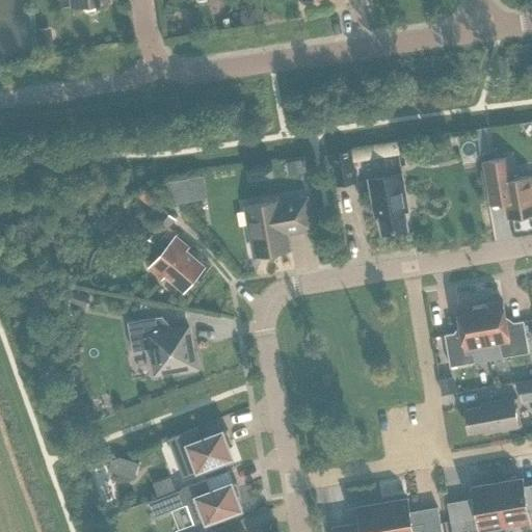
[(49,26),(38,28),(41,46),(51,44),(49,26)]
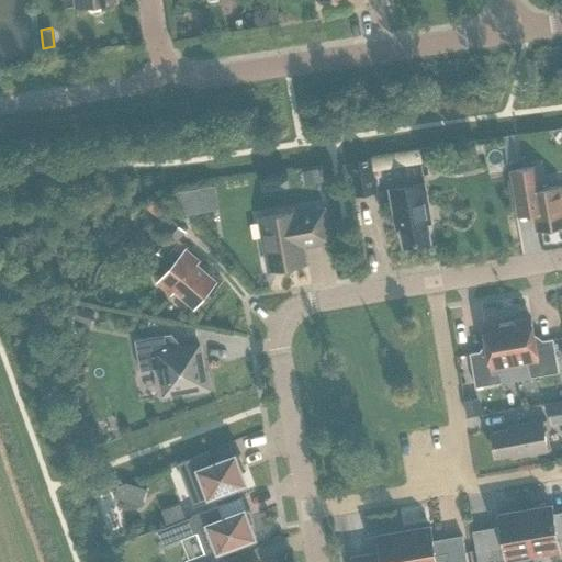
[(514,135),(502,137),(505,150),(516,148),(514,135)]
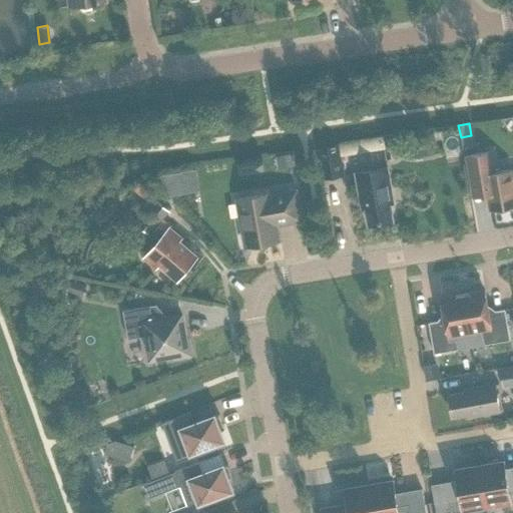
[(383,135),(364,138),(364,140),(366,152),(370,151),(385,148),(383,137),(383,135)]
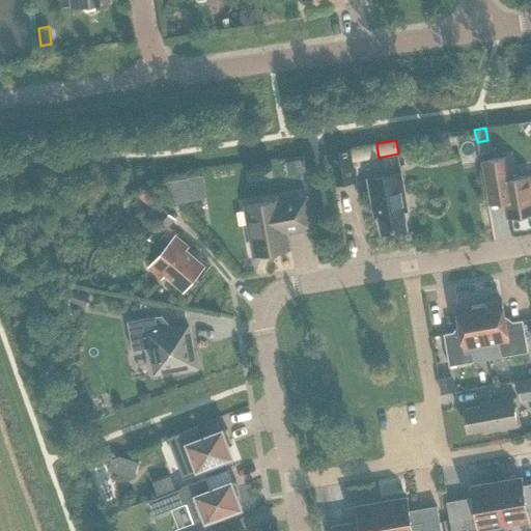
[(508,217),(530,213),(530,180),(530,175),(512,178),(509,157),(482,161),(487,194),(503,191),(508,217)]
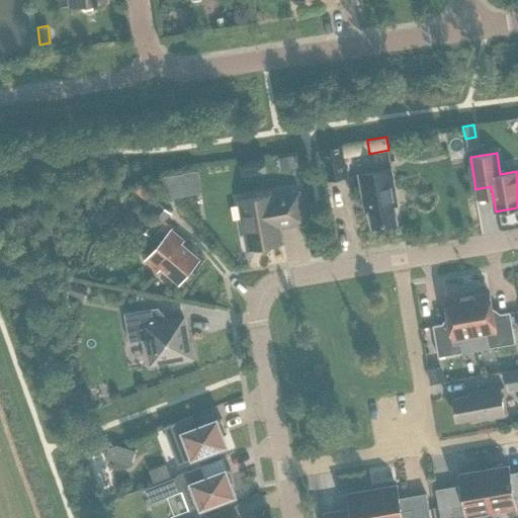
[(294,154),(277,157),(279,171),(296,168),(294,154)]
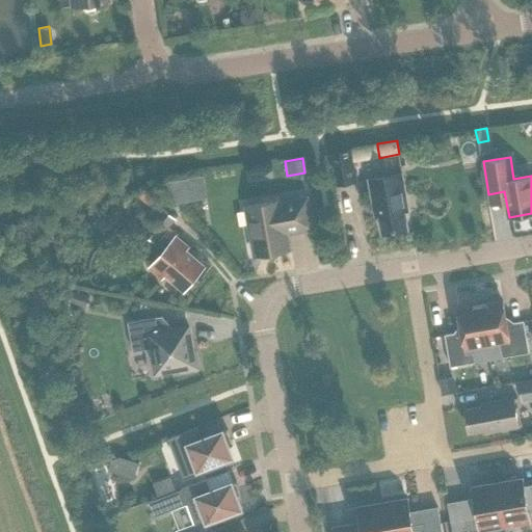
[(404,211),(408,210),(402,174),(369,180),(374,208),(377,207),(382,233),(407,229),(404,211)]
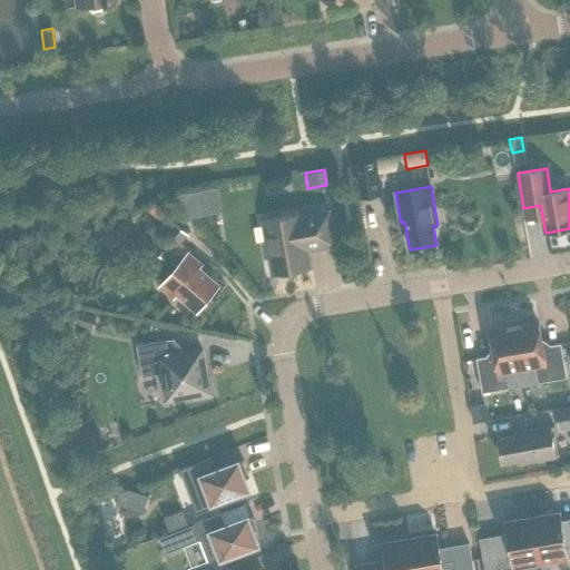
[(197,192),(175,196),(175,199),(190,218),(202,216),(197,192)]
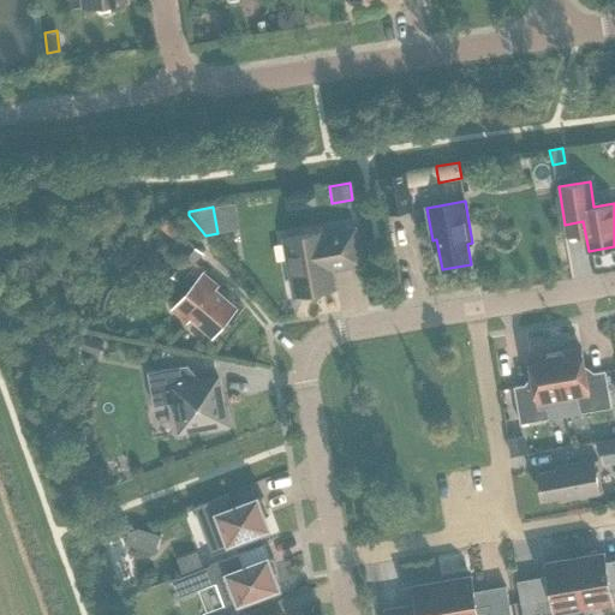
[(167,221),(160,228),(173,240),(180,233),(167,221)]
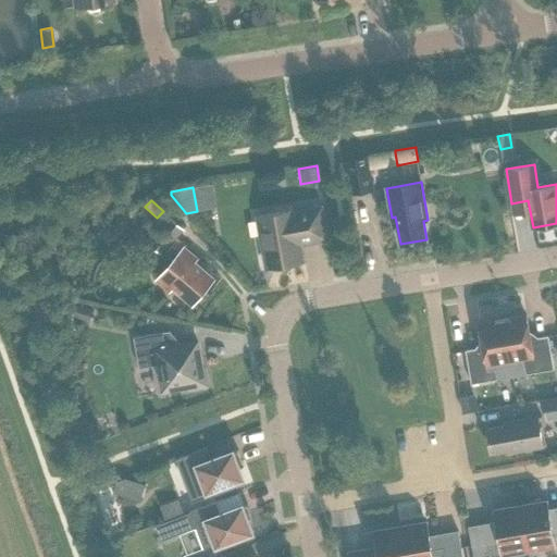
[(127,206),(115,210),(121,221),(132,217),(127,206)]
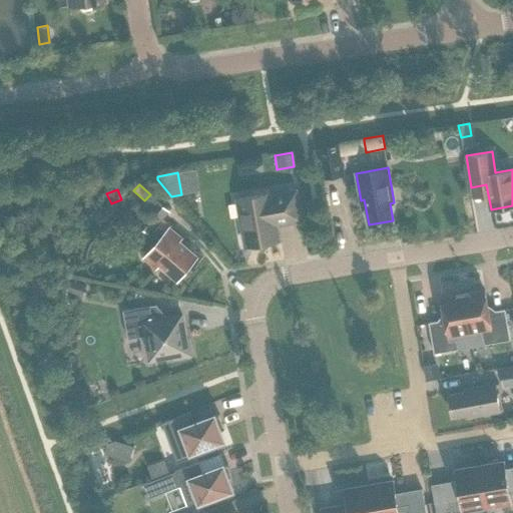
[(276,222),(285,221),(286,223),(301,220),(296,191),(272,195),(271,193),(237,199),(245,246),(279,240),(276,222)]
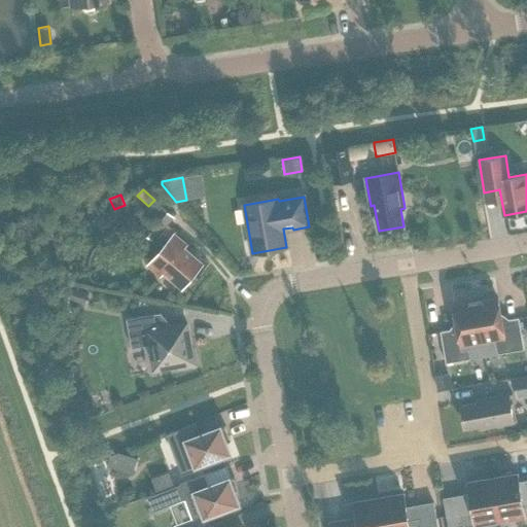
[(152,241),(173,217),(156,203),(136,226),(152,241)]
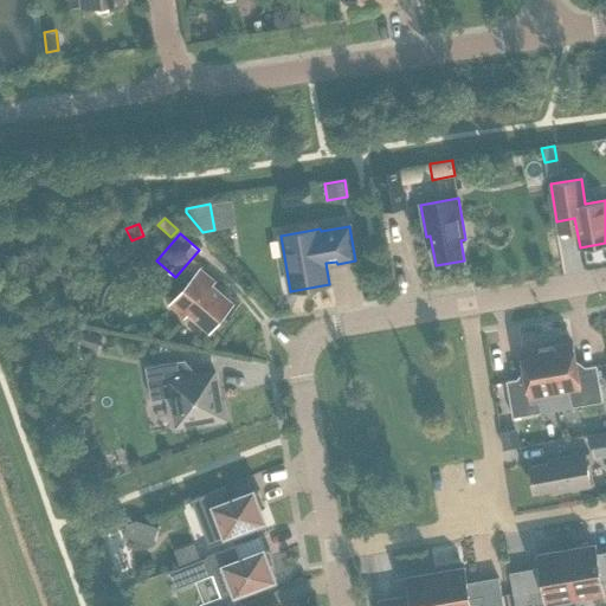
[(185,316),(188,313),(210,330),(233,303),(211,285),(214,282),(200,269),(197,272),(187,265),(179,275),(188,283),(171,303),(185,316)]
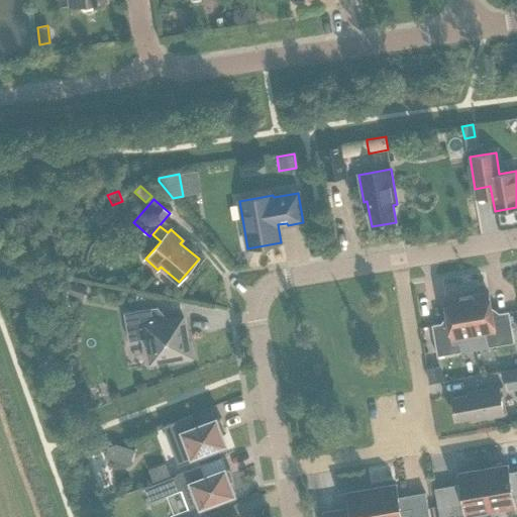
[(82,298),(86,288),(71,283),(68,294),(82,298)]
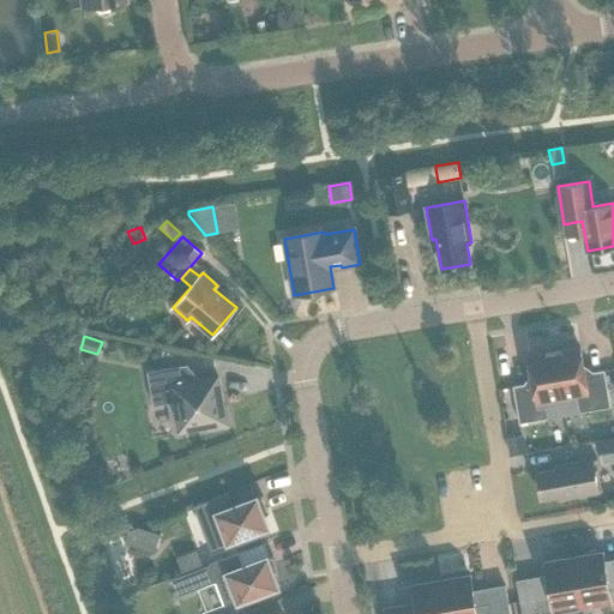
[(585,373),(581,348),(554,353),(565,415),(611,407),(605,369),(585,373)]
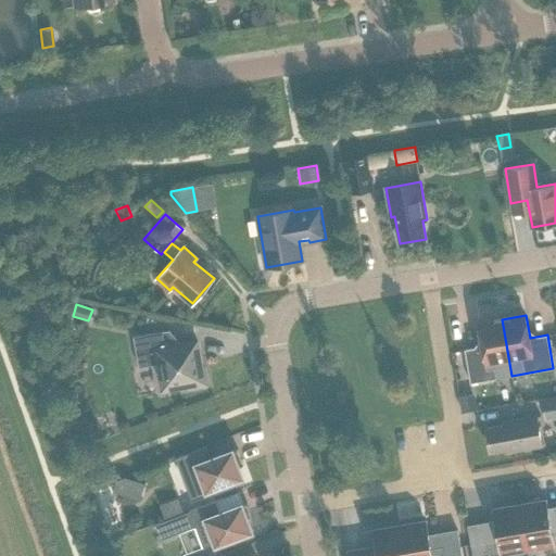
[(478,324),(482,346),(465,350),(470,383),(512,376),(502,319),(478,324)]
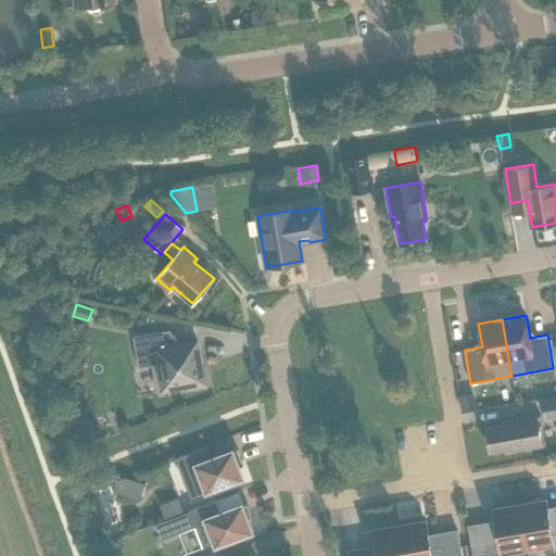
[(204,368),(202,368),(198,341),(173,345),(169,331),(134,338),(139,367),(158,364),(163,392),(189,387),(190,389),(209,386),(204,368)]
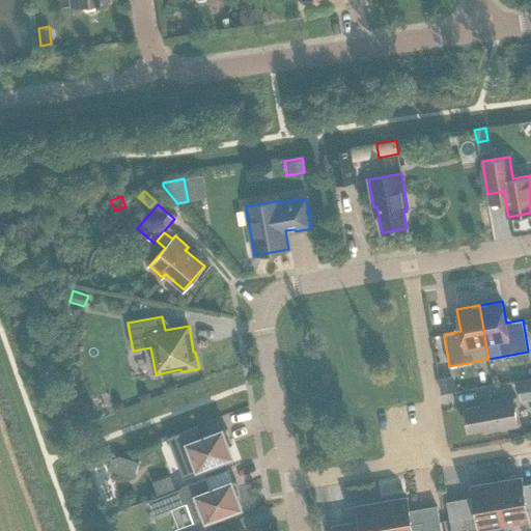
[(530,379),(518,382),(521,400),(530,398),(530,379)]
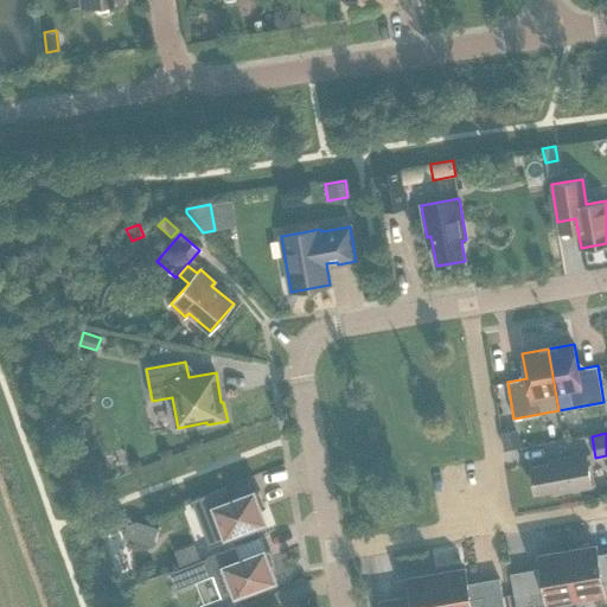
[(555,491),(556,493),(592,487),(586,454),(550,461),(550,464),(531,467),(536,493),(555,491)]
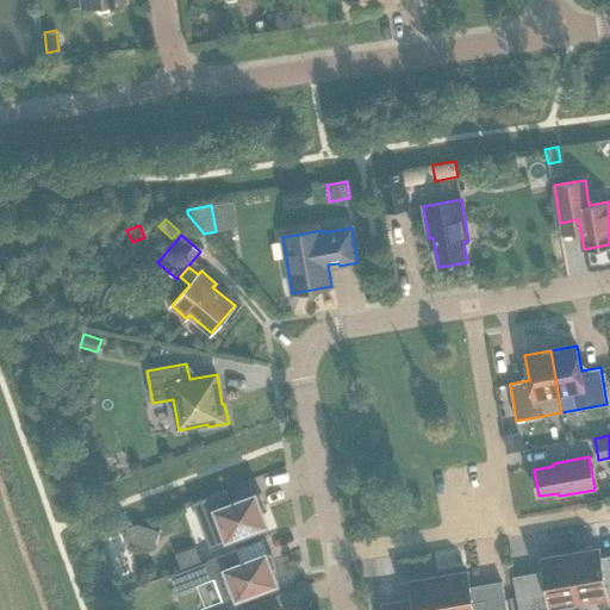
[(260,508),(266,505),(261,492),(231,504),(225,490),(198,500),(207,527),(221,522),(226,539),(266,524),(260,508)]
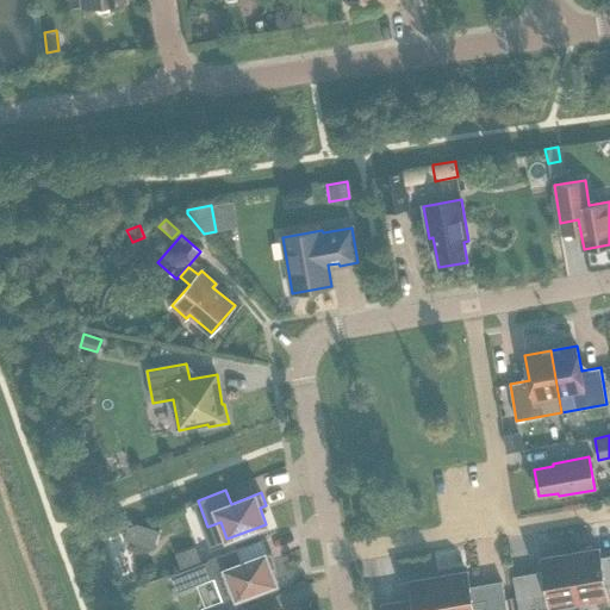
[(136,526),(130,542),(148,548),(154,531),(136,526)]
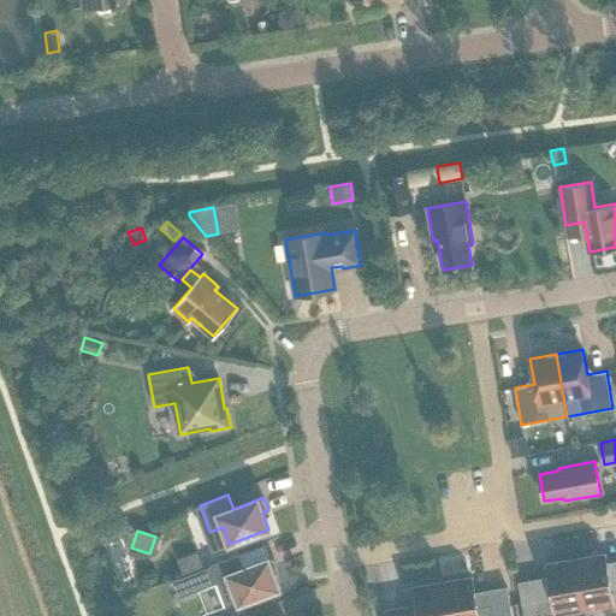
[(211,568),(184,578),(191,596),(218,586),(220,592),(226,608),(238,603),(240,604),(279,590),(272,572),(278,570),(273,557),(243,569),(238,555),(209,566),(211,568)]
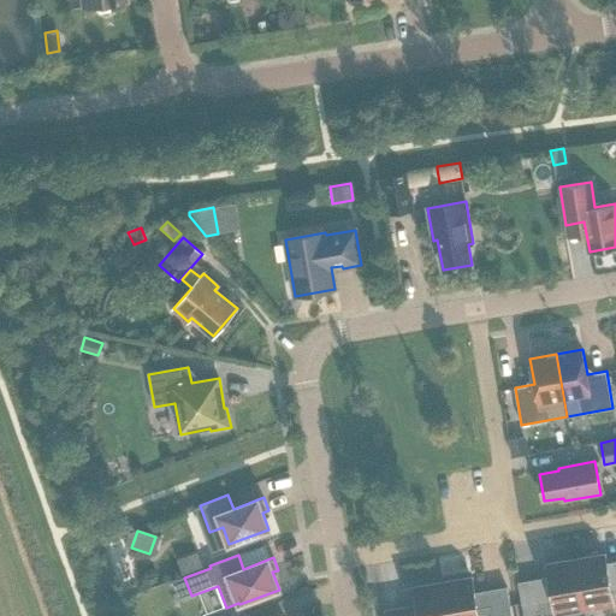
[(615,566),(606,567),(604,555),(575,560),(585,610),(615,604),(615,566)]
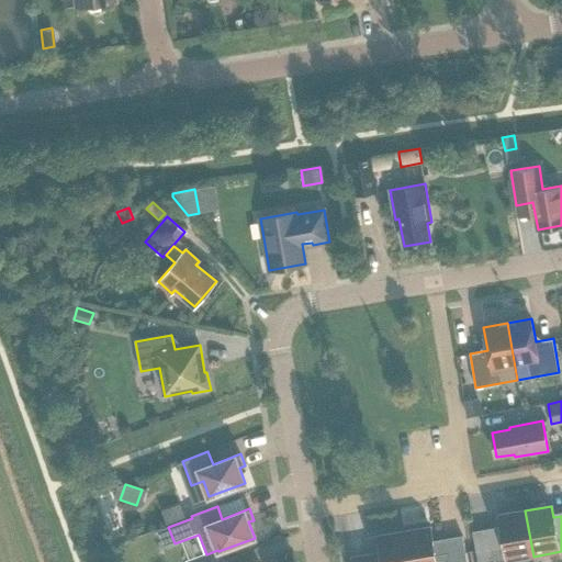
[(497,561),(506,561),(534,557),(525,510),(498,515),(501,526),(472,531),(476,561),(497,561)]
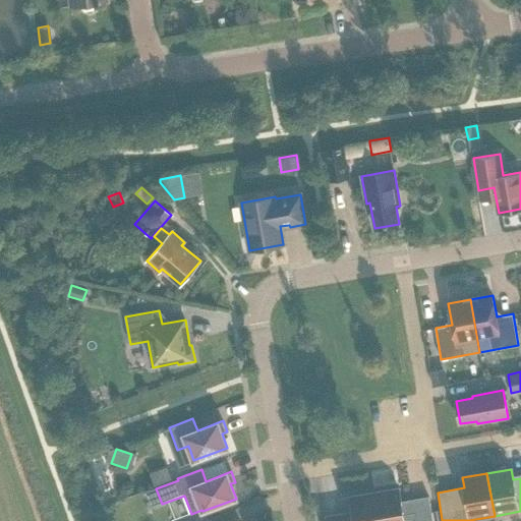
[(432,520),(428,498),(401,503),(399,488),(374,493),(380,520),(432,520)]
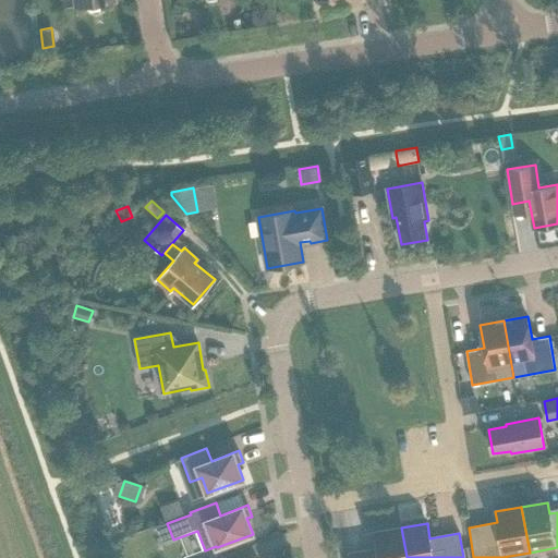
[(374,532),(378,553),(350,557),(407,557),(401,528),(374,532)]
